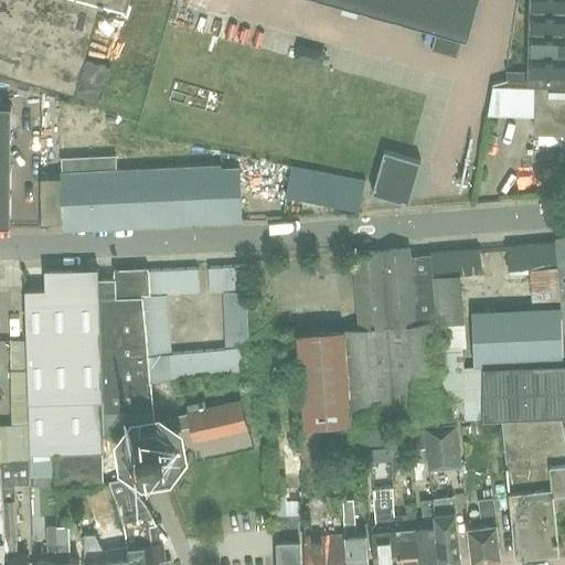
[(110,67),(109,66),(84,60),(100,0),(102,0),(105,1),(105,0),(109,0),(128,6),(129,0),(0,0),(0,73),(100,102),(110,67)]
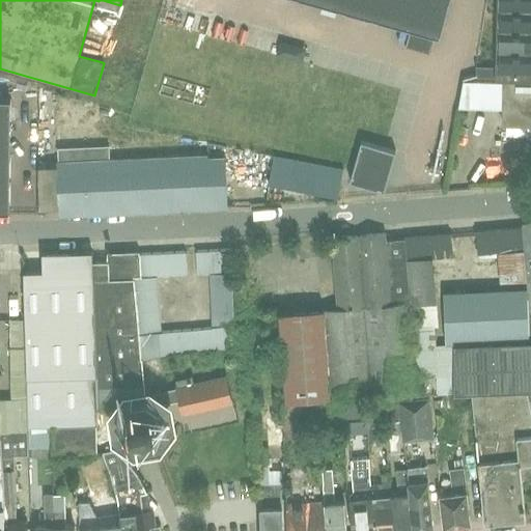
[(308,0),(411,29),(407,46),(430,52),(435,36),(440,37),(449,0),(308,0)]
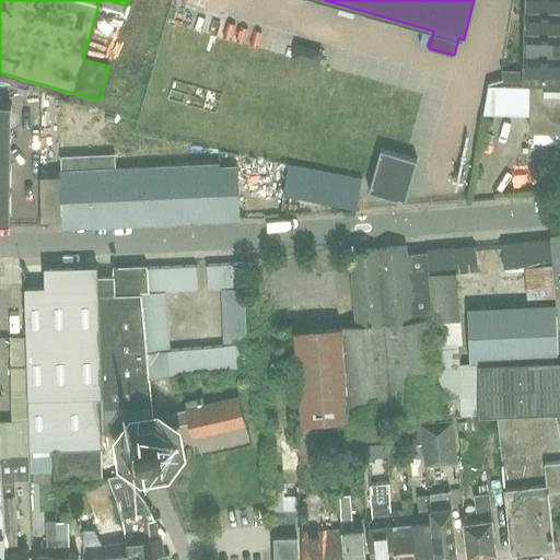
[(559,0),(525,0),(525,70),(502,70),(504,81),(559,81),(559,0)]
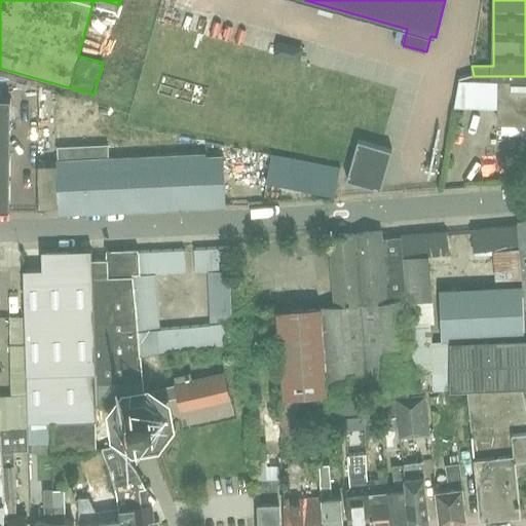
[(525,81),(500,81),(462,80),(458,108),(499,109),(499,123),(525,123),(525,81)]
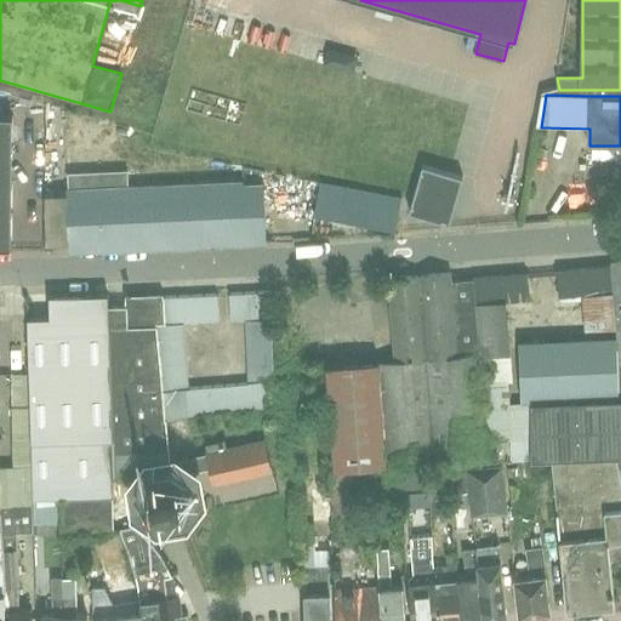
[(0,114),(0,248),(12,248),(13,115),(0,114)]
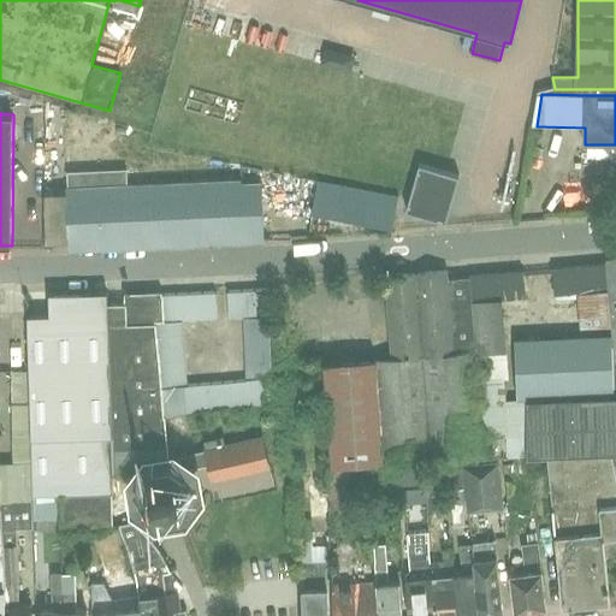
[(460,176),(446,172),(420,165),(407,209),(446,221),(460,176)]
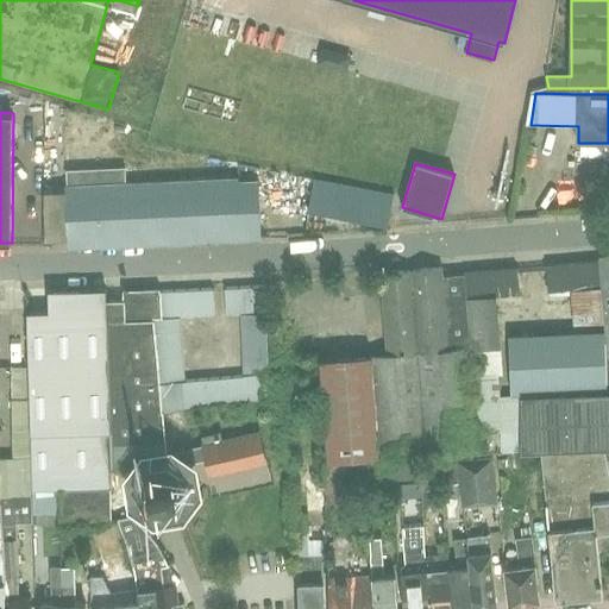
[(66,187),(68,240),(68,246),(262,237),(258,181),(239,182),(239,179),(126,184),(125,168),(67,170),(68,187),(66,187)]
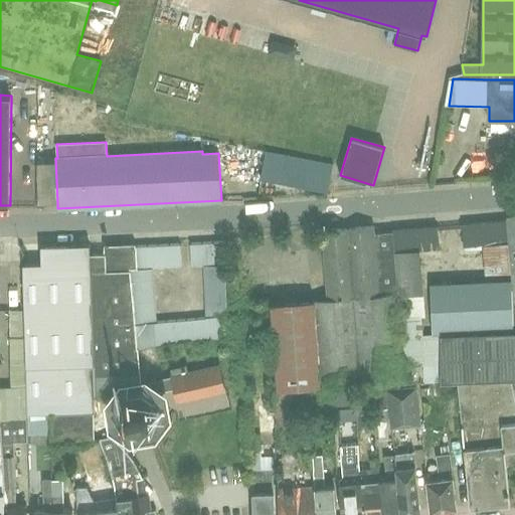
[(328,190),(333,165),(266,152),(261,176),(328,190)]
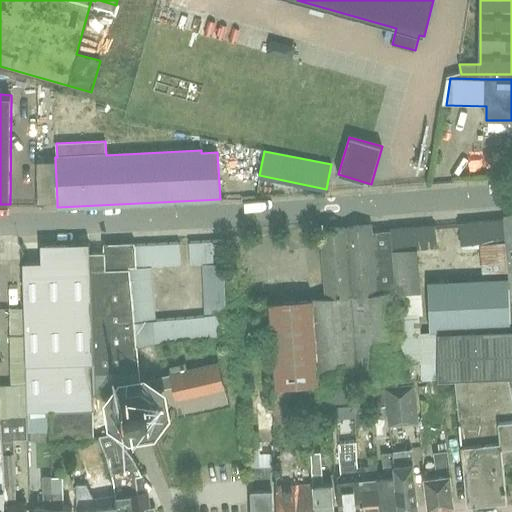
[(504,219),(506,243),(509,278),(510,305),(511,304),(511,213),(503,214),(504,219)]
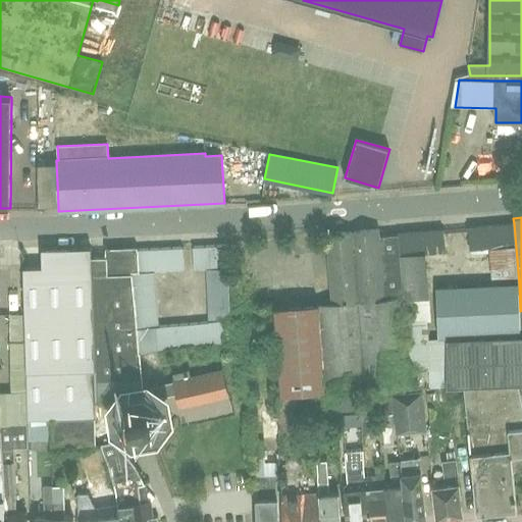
[(503,224),(505,249),(516,248),(514,223),(503,224)]
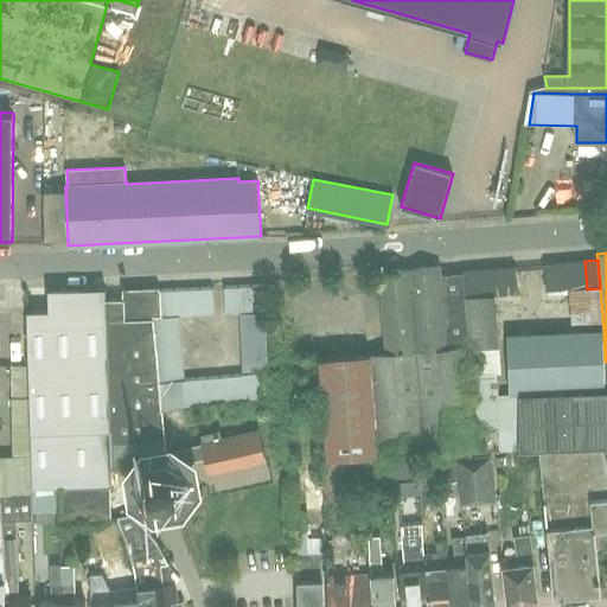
[(570,262),(573,291),(587,289),(585,261),(570,262)]
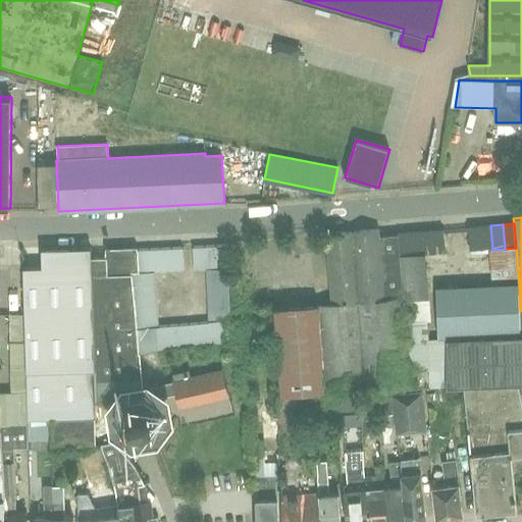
[(479,226),(481,250),(492,250),(490,225),(479,226)]
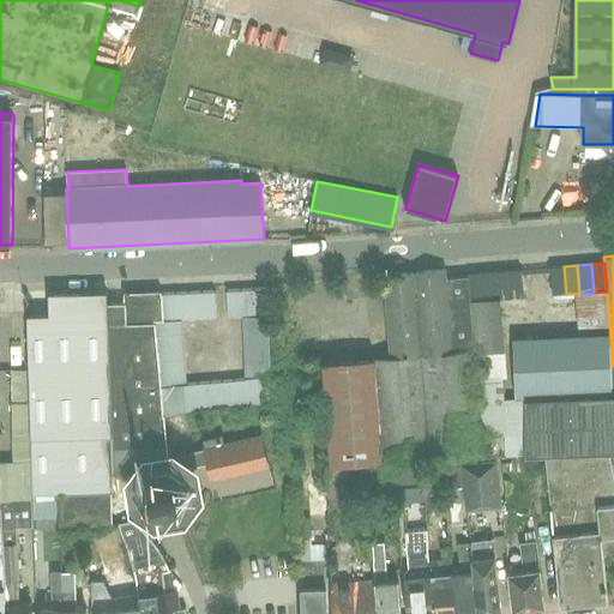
[(564,266),(551,268),(553,295),(566,294),(564,266)]
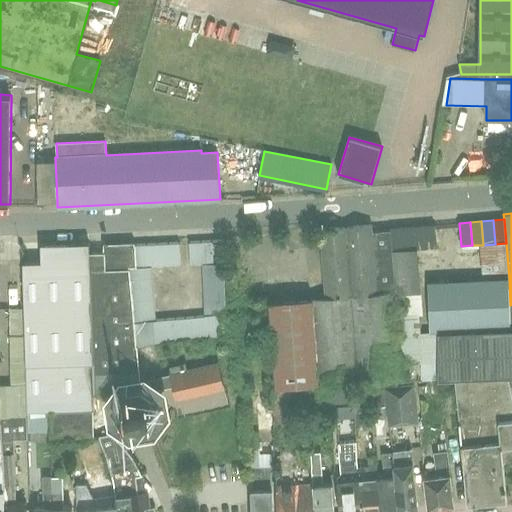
[(276,387),(319,384),(331,384),(367,380),(398,377),(390,292),(396,292),(392,251),(390,229),(373,231),(372,225),(367,225),(320,229),(325,298),(312,299),(312,298),(268,302),(276,387)]
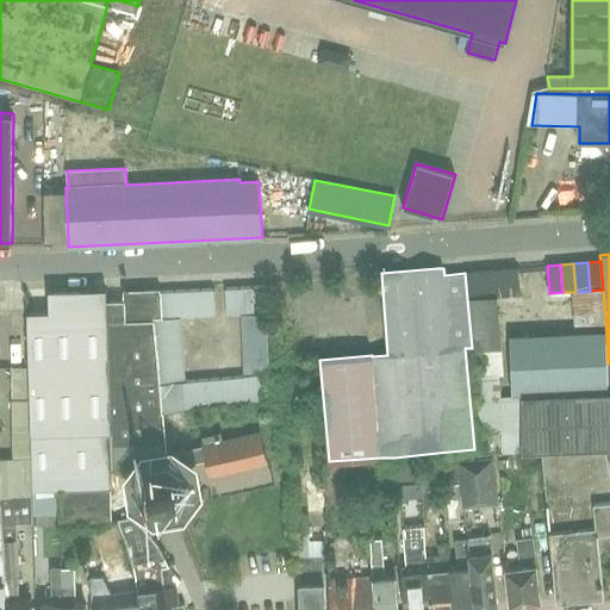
[(504,269),(506,297),(521,296),(518,284),(517,268),(504,269)]
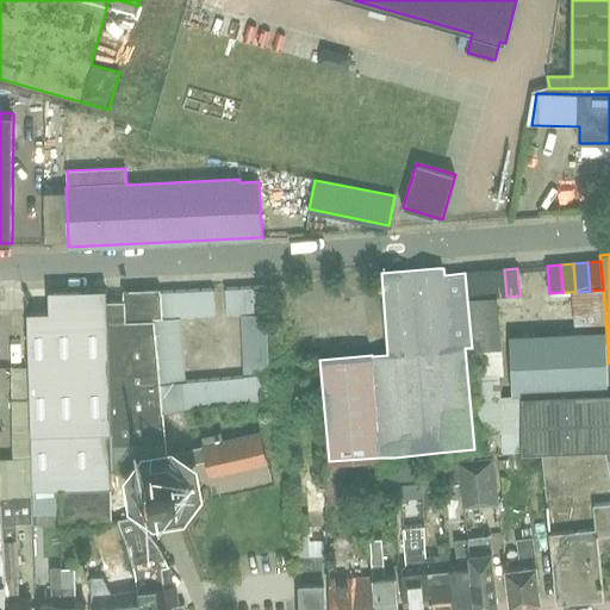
[(493,298),(497,298),(506,297),(504,269),(491,271),(493,298)]
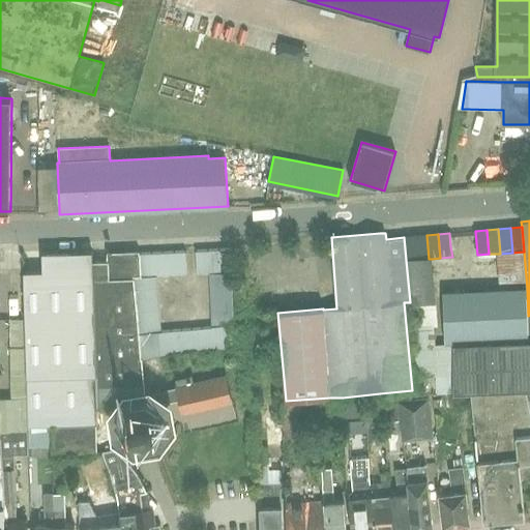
[(427,235),(415,236),(417,260),(429,259),(427,235)]
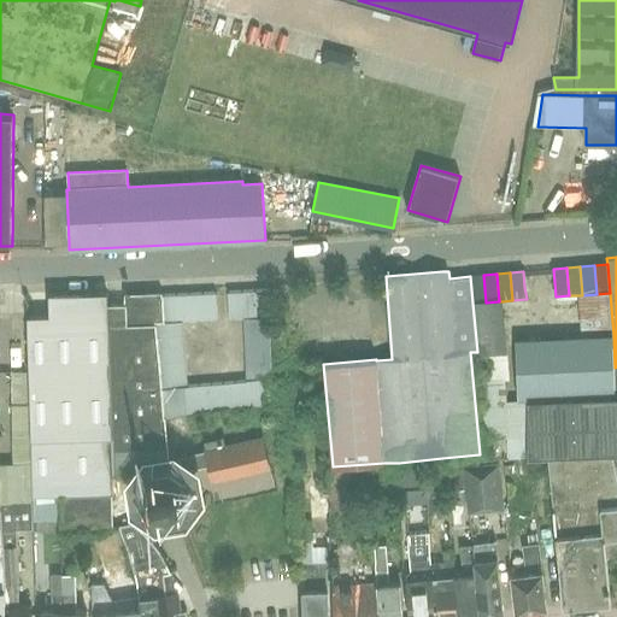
[(472,303),(486,303),(483,275),(470,276),(472,303)]
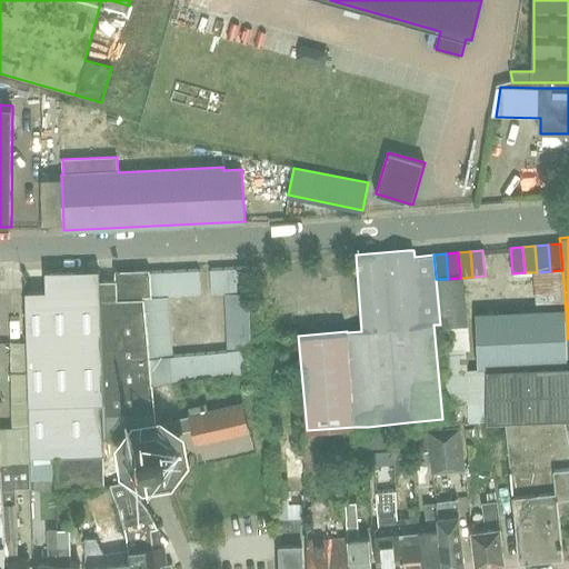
[(225,293),(236,292),(235,268),(223,269),(225,293)]
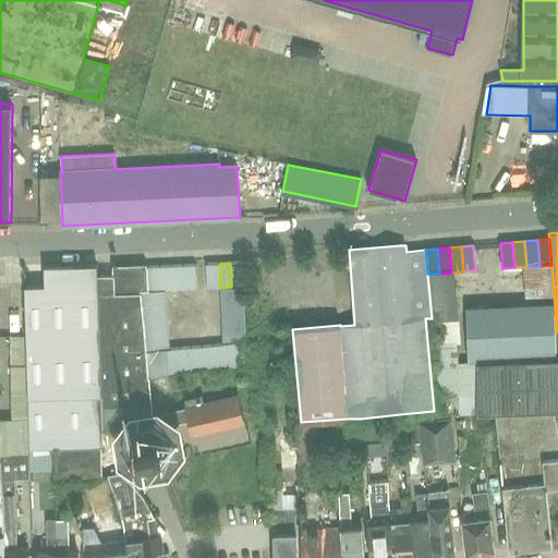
[(231,287),(243,287),(242,263),(230,263),(231,287)]
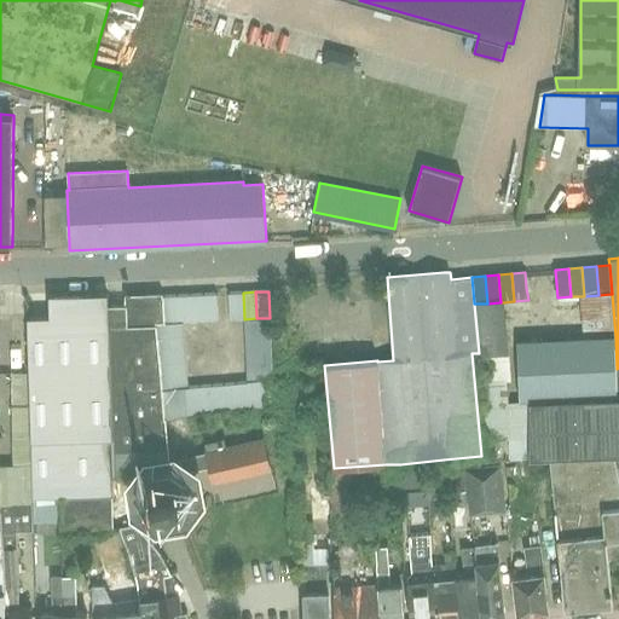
[(51,317),(27,317),(28,371),(32,501),(34,501),(61,499),(113,497),(114,496),(113,475),(108,305),(108,293),(50,295),(51,317)]
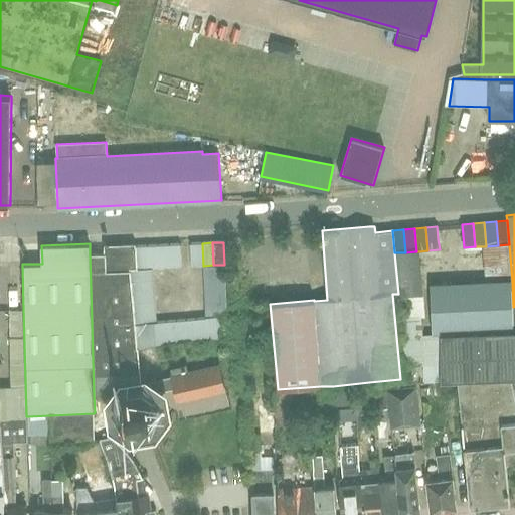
[(203,266),(202,243),(191,243),(192,266),(203,266)]
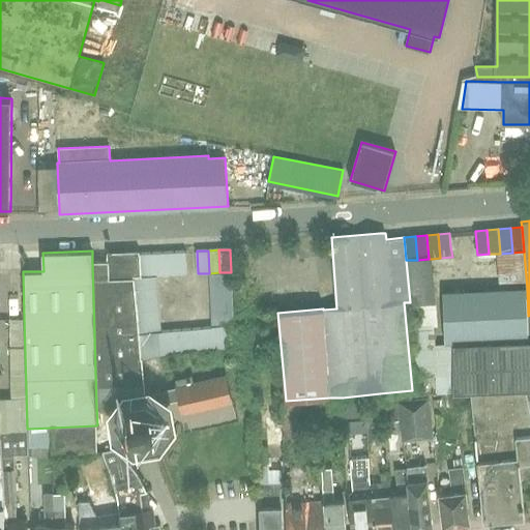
[(168,252),(158,253),(159,275),(169,274),(168,252)]
